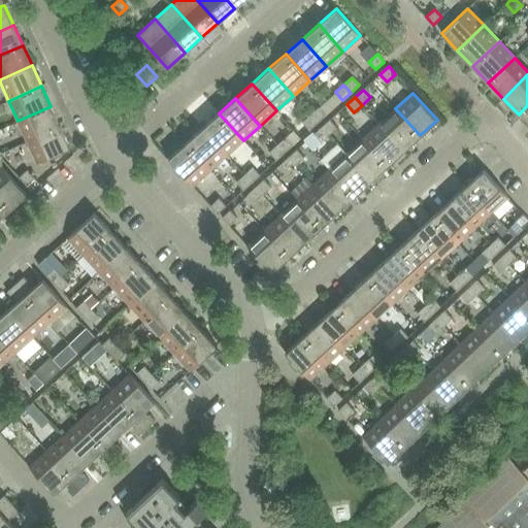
[(527,105),(519,114),(527,125),(527,105)]
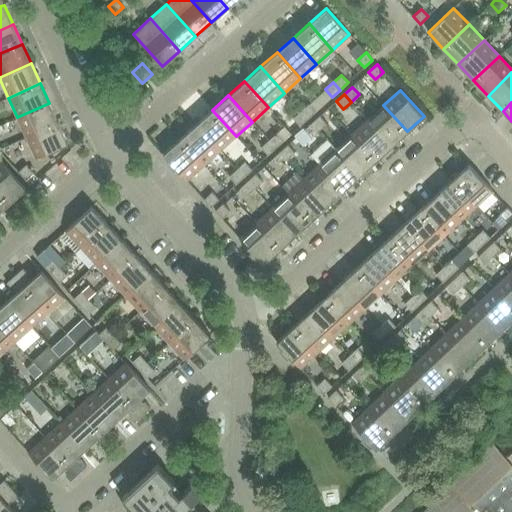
[(17,117),(26,137),(58,122),(49,103),(17,117)]
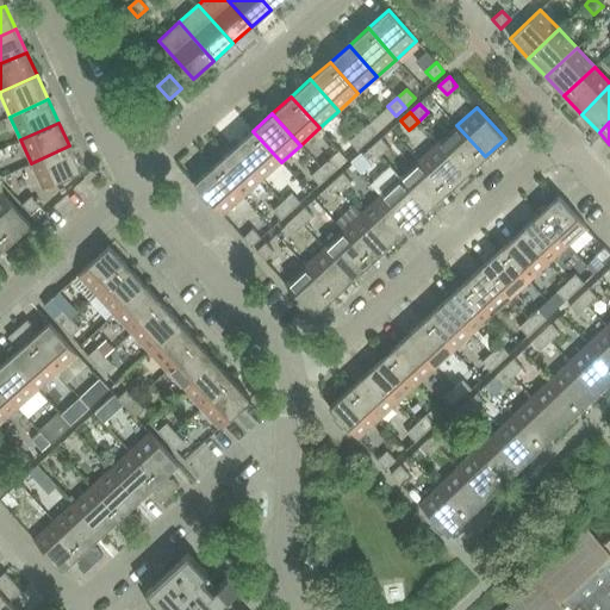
[(359,132),(367,142),(377,132),(368,124),(359,132)]
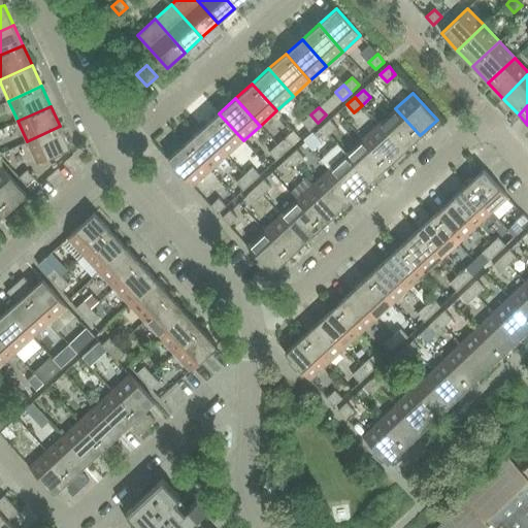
[(395,108),(378,124),(403,151),(420,135),(395,108)]
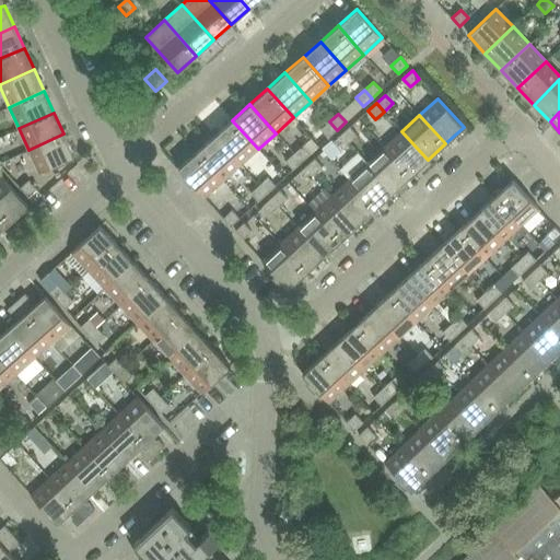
[(258,149),(232,120),(214,136),(241,164),(258,149)]
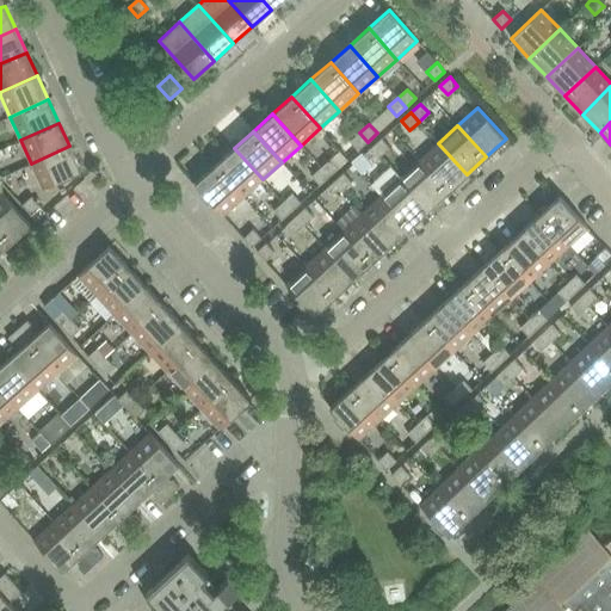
[(368,142),(359,133),(350,141),(358,150),(368,142)]
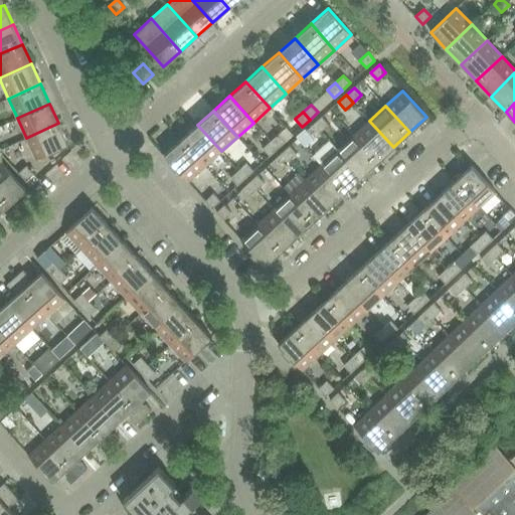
[(322,117),(314,124),(321,132),(329,125),(322,117)]
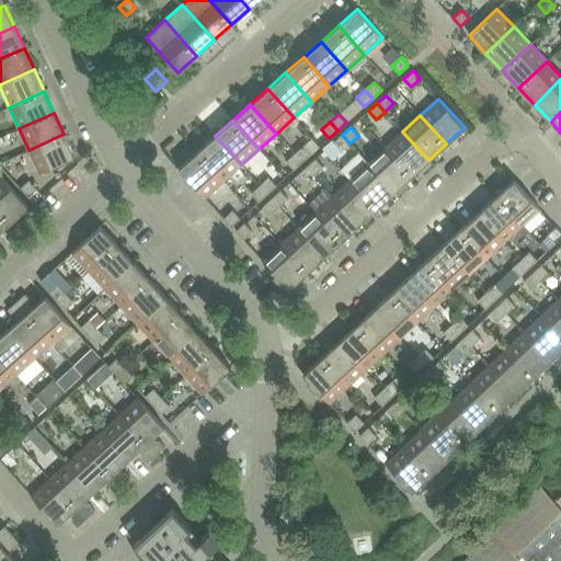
[(402,132),(385,148),(411,176),(428,160),(402,132)]
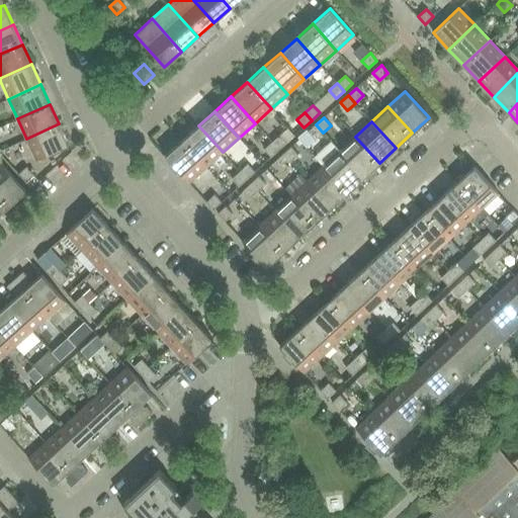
[(59,123),(26,139),(36,160),(69,145),(59,123)]
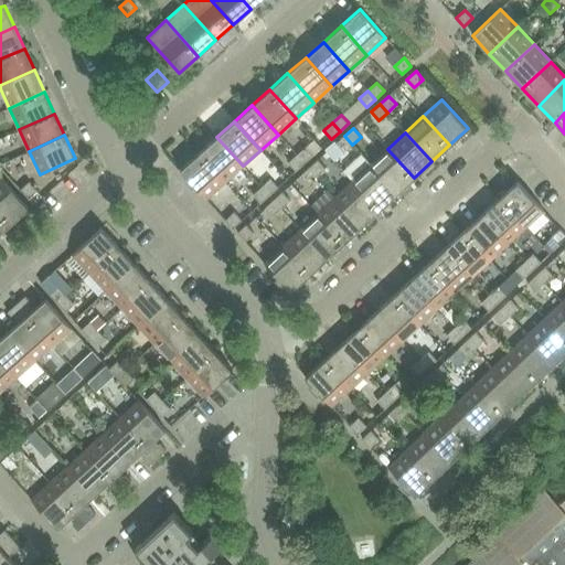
[(336,145),(343,152),(352,145),(344,136),(336,145)]
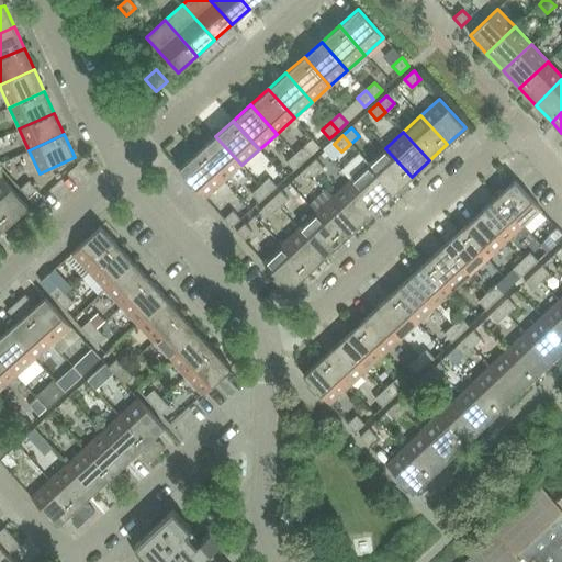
[(215,136),(198,152),(224,181),(242,165),(215,136)]
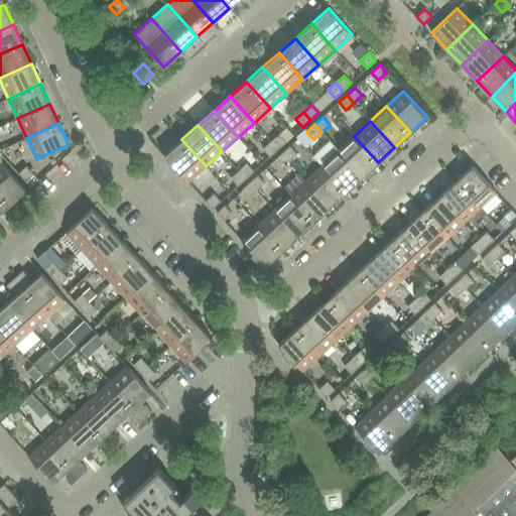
[(271,141),(278,149),(286,141),(279,134),(271,141)]
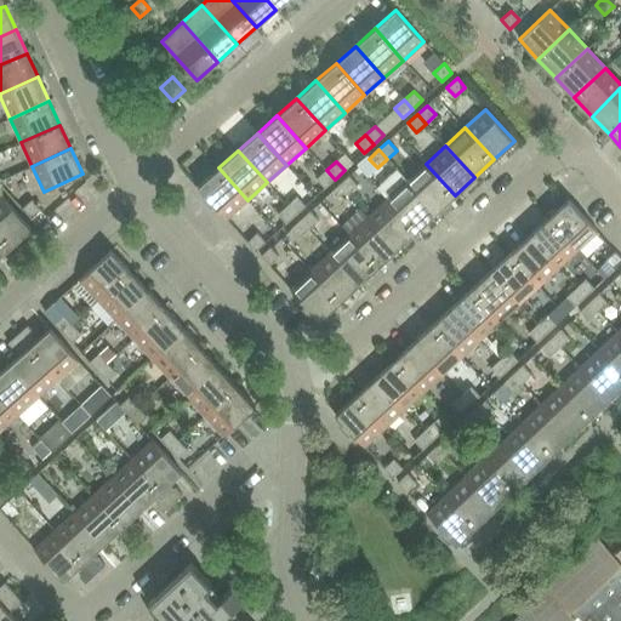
[(426,164),(406,181),(436,212),(455,195),(426,164)]
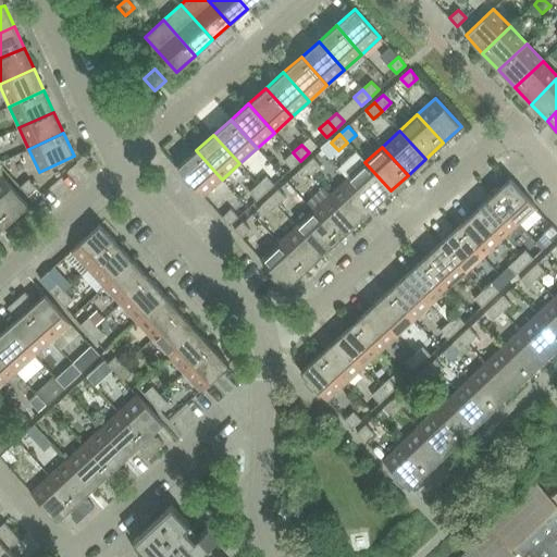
[(222,180),(196,150),(177,168),(203,196),(222,180)]
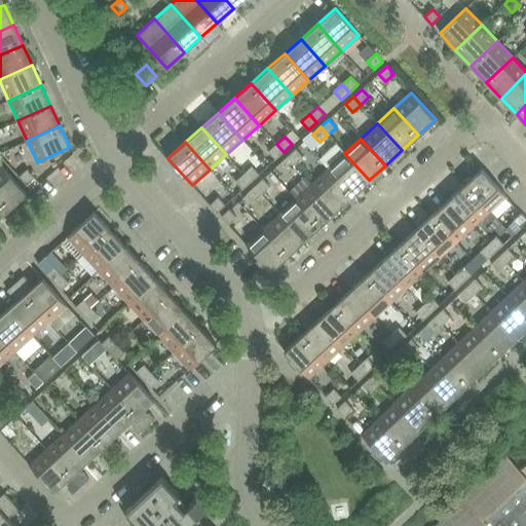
[(284,152),(276,144),(268,151),(275,159),(284,152)]
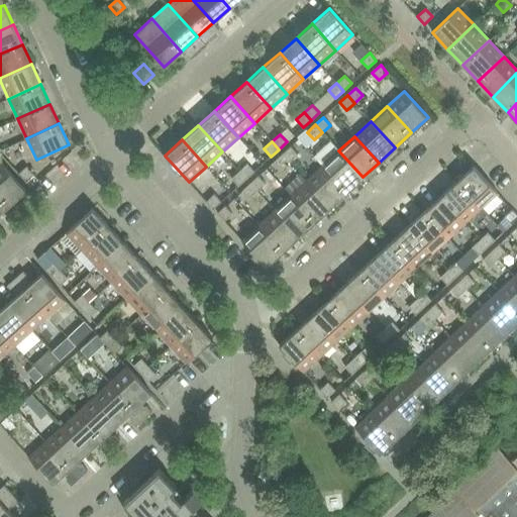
[(283,153),(290,162),(298,154),(291,146),(283,153)]
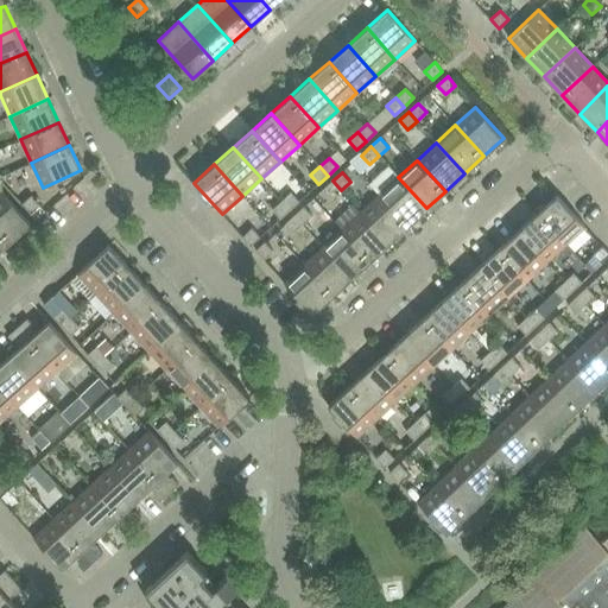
[(398,177),(379,195),(407,226),(426,208),(398,177)]
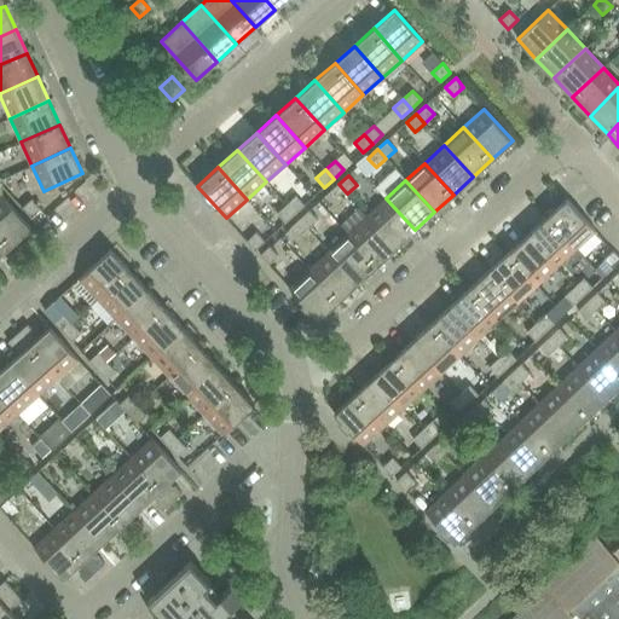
[(347,194),(339,184),(329,194),(337,202),(347,194)]
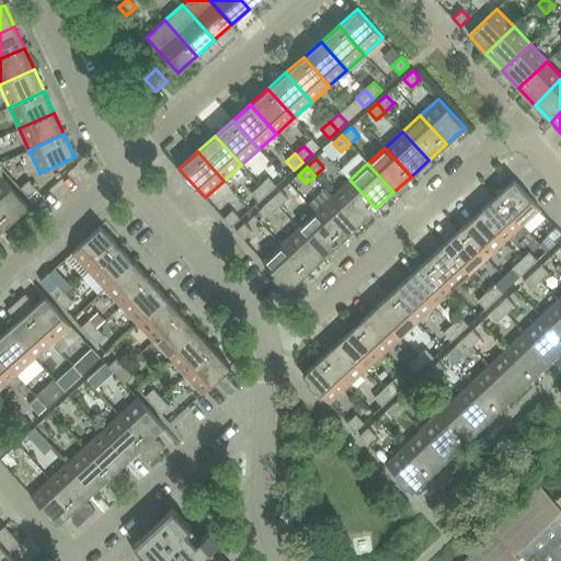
[(2,178),(0,179),(0,213),(9,222),(27,206),(2,178)]
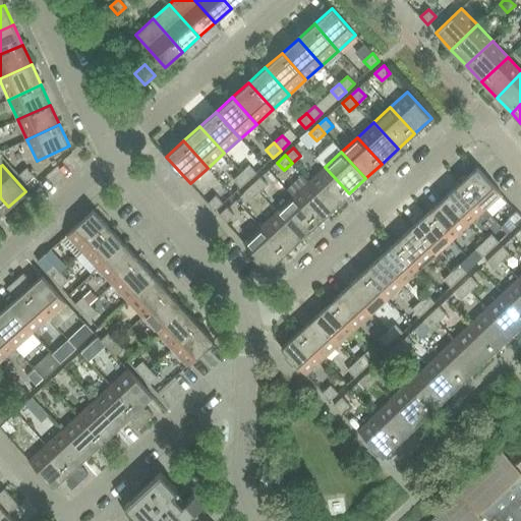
[(241,172),(248,180),(255,173),(249,165),(241,172)]
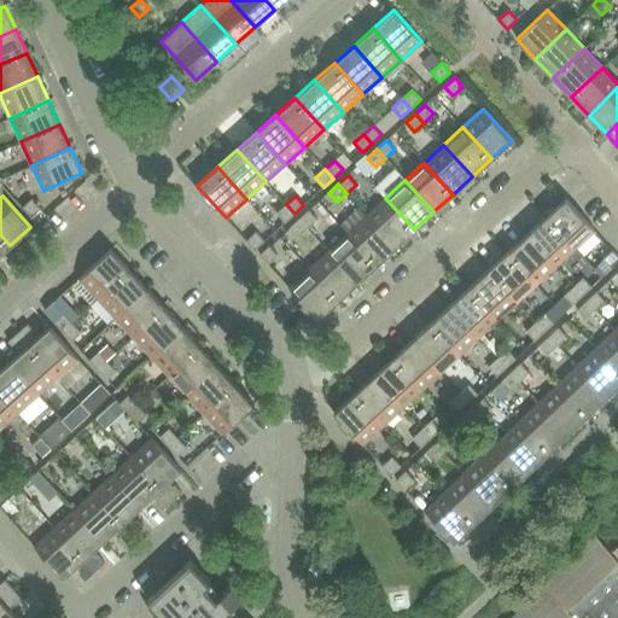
[(385,198),(367,216),(396,248),(414,229),(385,198)]
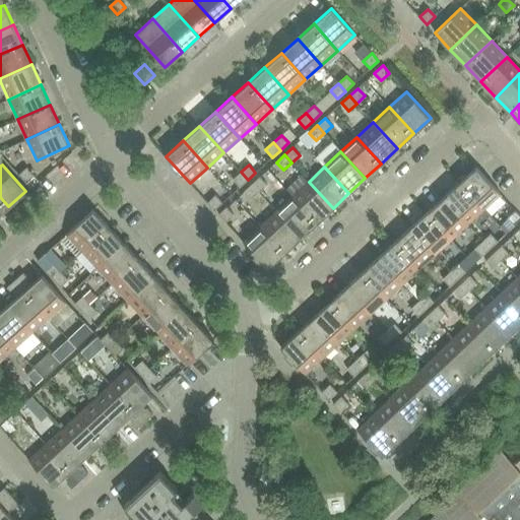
[(501,193),(476,167),(459,183),(483,209),(501,193)]
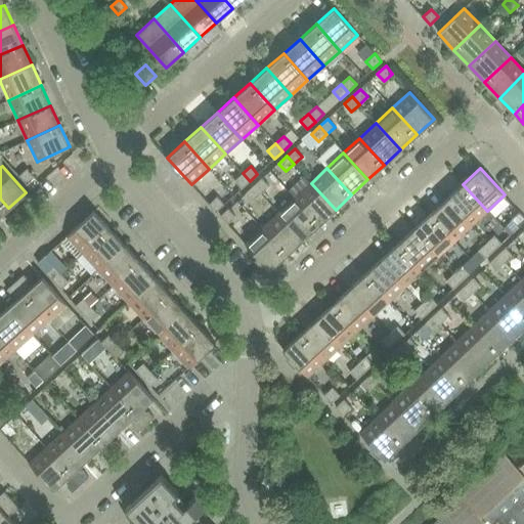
[(18,175),(27,184),(34,177),(27,169),(18,175)]
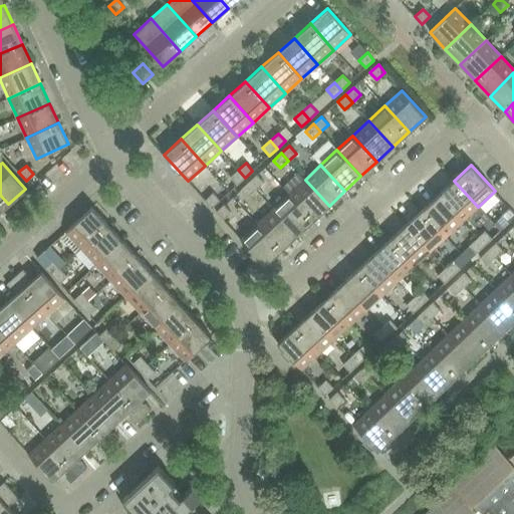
[(245,178),(238,170),(230,178),(237,185),(245,178)]
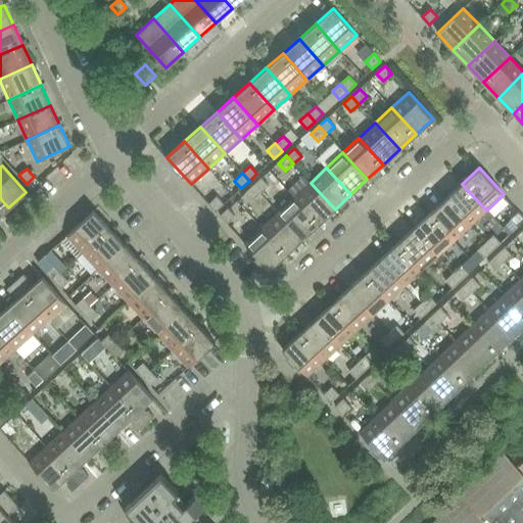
[(253,185),(260,193),(269,186),(262,178),(253,185)]
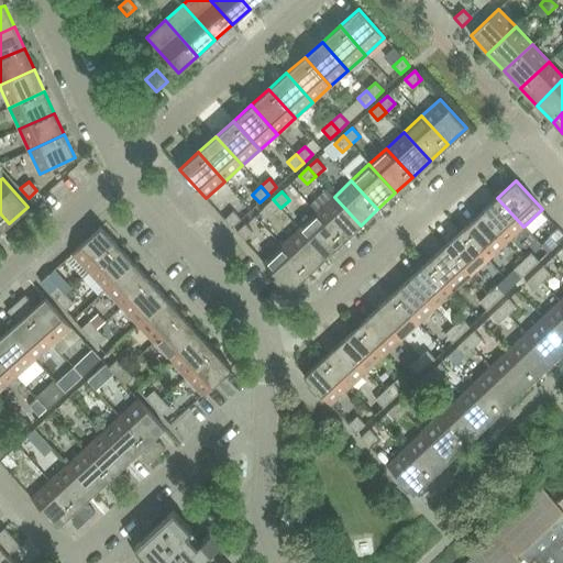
[(334,197),(317,212),(343,241),(361,225),(334,197)]
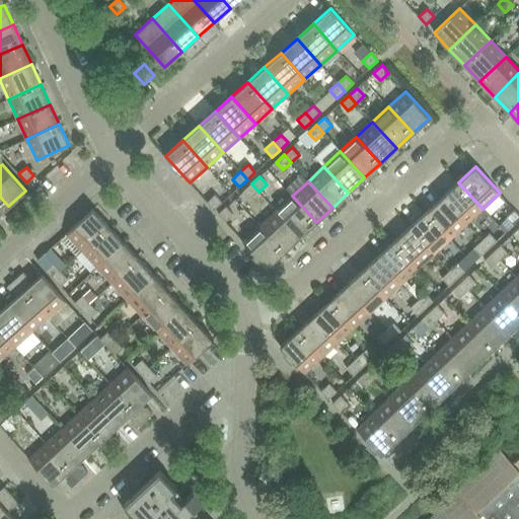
[(483,209),(458,182),(442,198),(466,223),(483,209)]
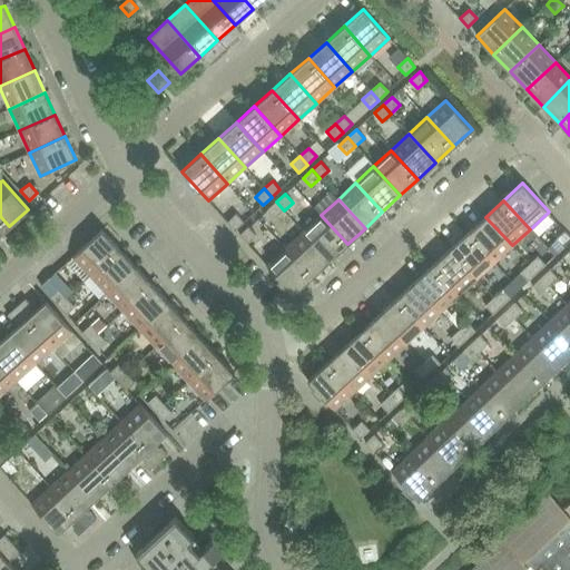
[(284,210),(276,202),(267,210),(275,218),(284,210)]
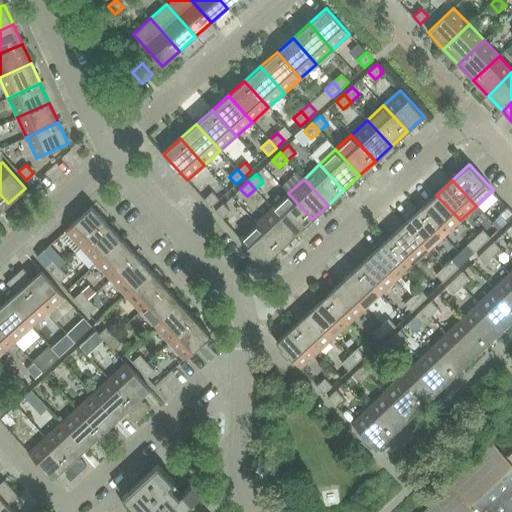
[(204,199),(211,207),(220,198),(214,190),(204,199)]
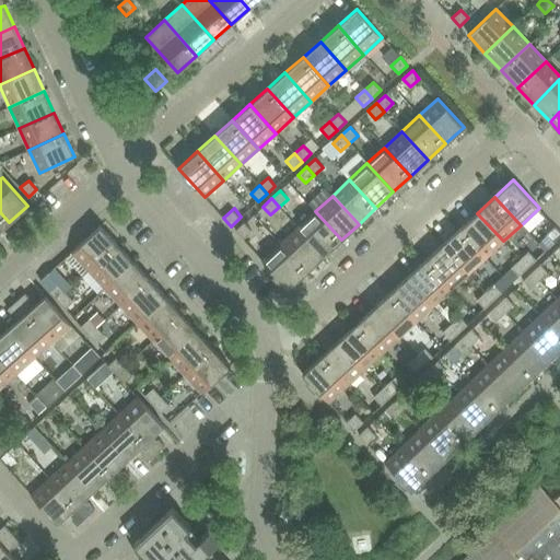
[(315,211),(298,228),(324,256),(341,240),(315,211)]
